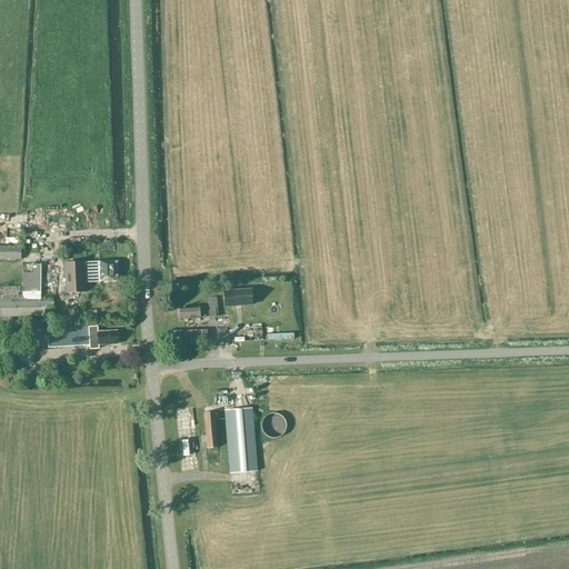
[(20,247),(0,247),(0,260),(20,260),(20,247)]
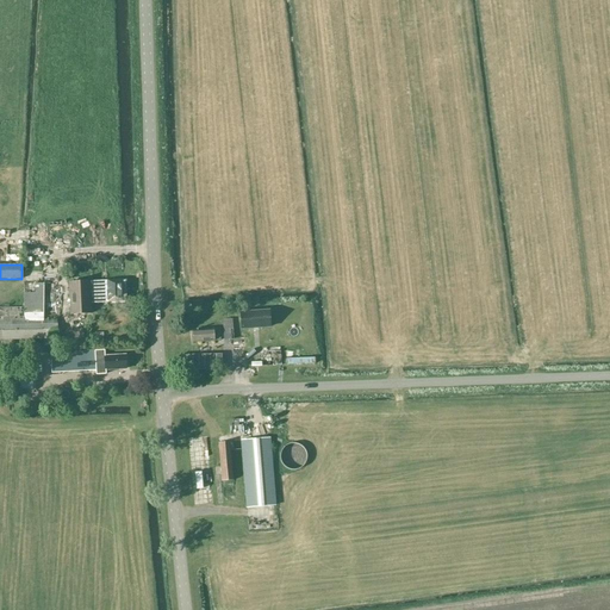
[(123,302),(122,280),(68,282),(69,315),(91,313),(91,303),(123,302)]
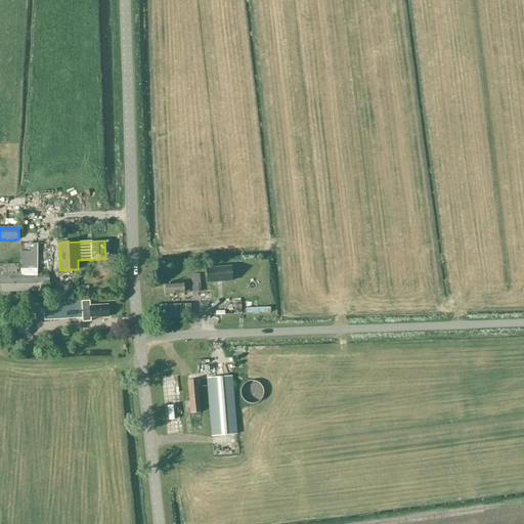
[(37,269),(37,244),(20,244),(19,265),(0,265),(0,292),(49,291),(48,275),(37,275),(37,269)]
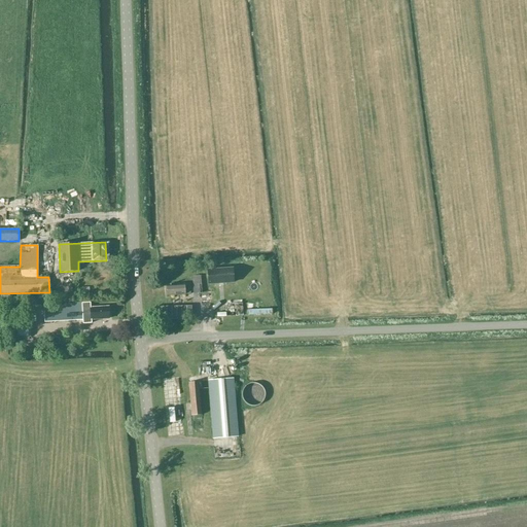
[(233,268),(207,270),(208,284),(234,282),(233,268)]
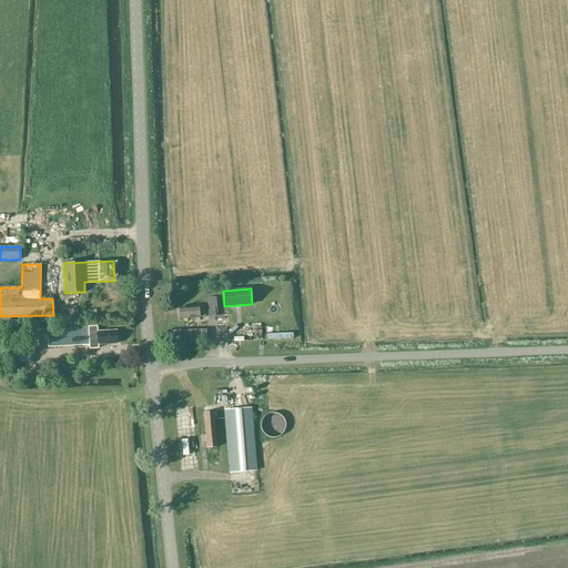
[(64,298),(68,312),(75,310),(72,296),(64,298)]
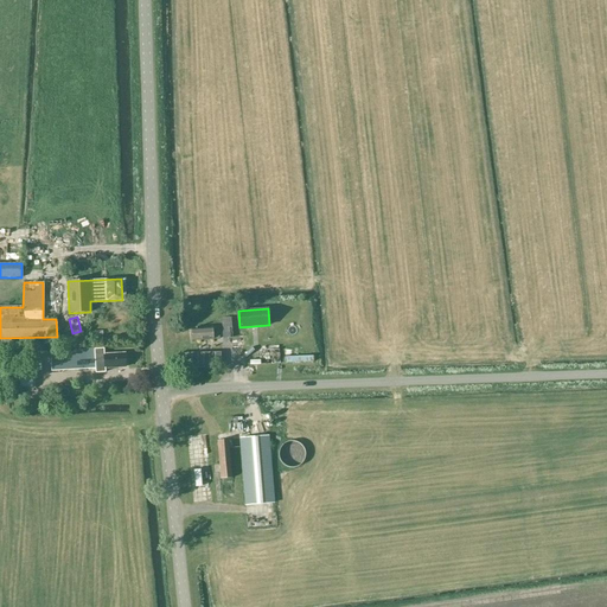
[(223,318),(221,319),(221,321),(222,327),(222,334),(222,338),(232,338),(230,318),(227,318),(223,318)]
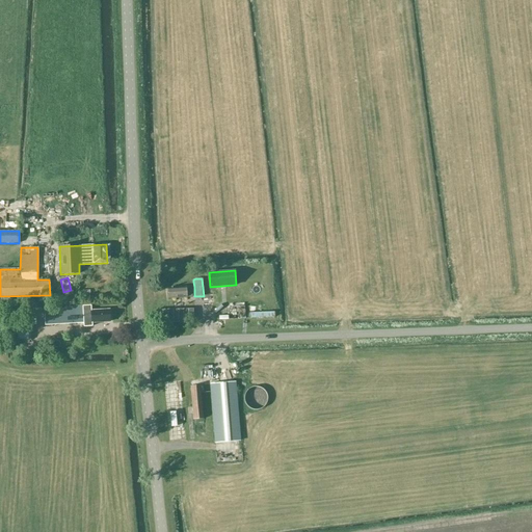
[(185,288),(185,287),(167,289),(168,299),(186,297),(191,297),(191,287),(185,288)]
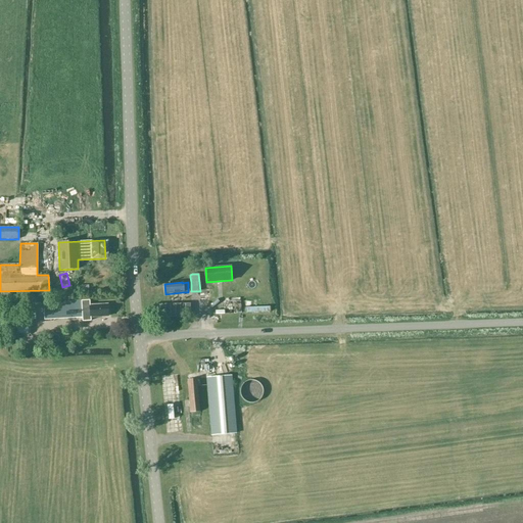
[(88,294),(88,286),(80,286),(80,294),(88,294)]
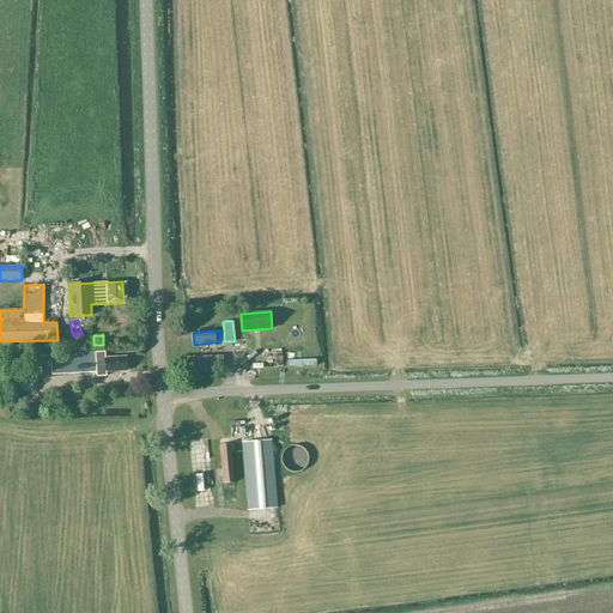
[(95,353),(96,359),(85,359),(85,353),(58,354),(59,375),(105,372),(127,371),(126,357),(103,358),(102,353),(95,353)]
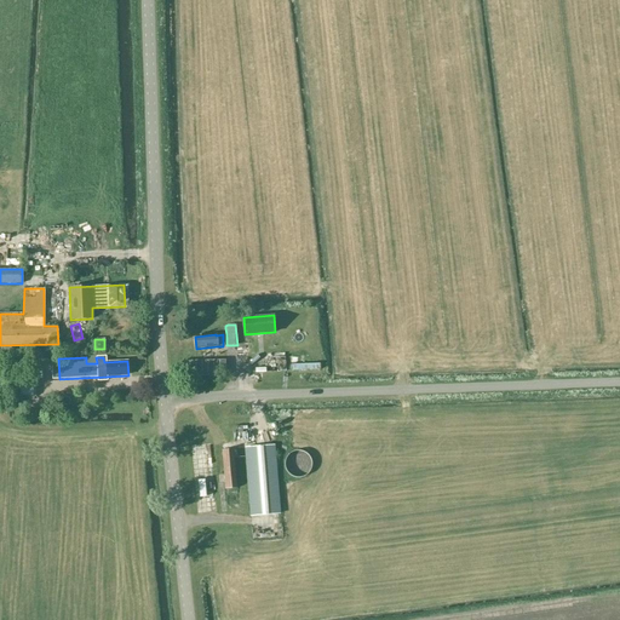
[(288,373),(319,372),(317,359),(288,360),(288,373)]
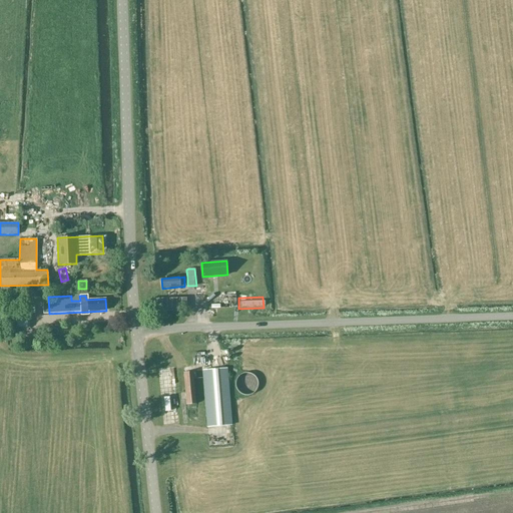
[(74,336),(74,327),(65,327),(65,336),(74,336)]
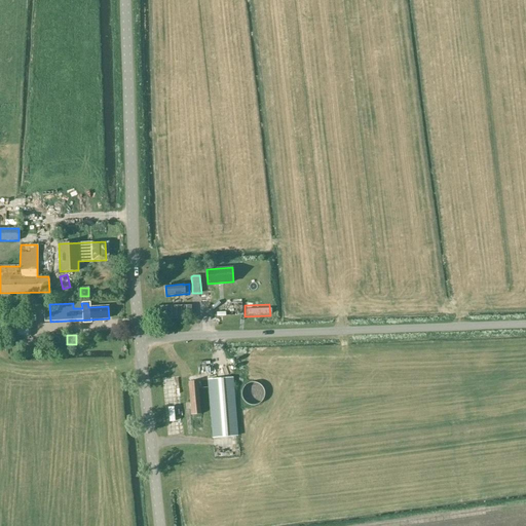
[(205,374),(204,362),(197,363),(197,375),(205,374)]
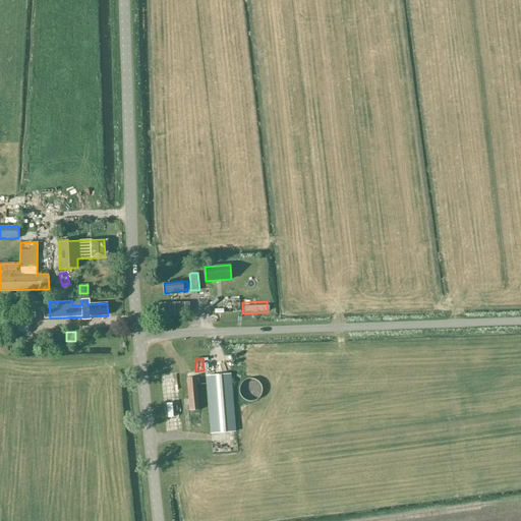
[(235,432),(230,374),(206,377),(210,435),(235,432)]
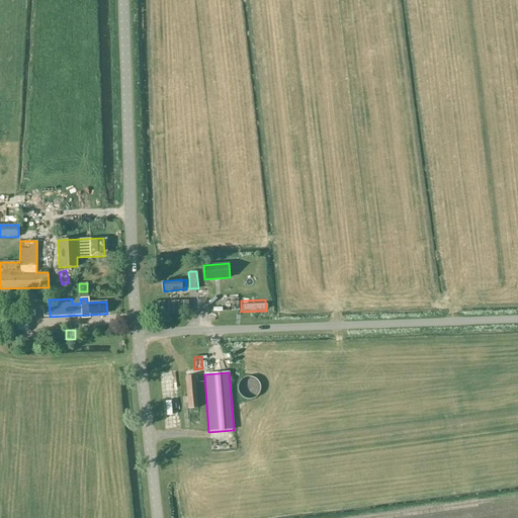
[(197,408),(194,375),(185,376),(187,409),(197,408)]
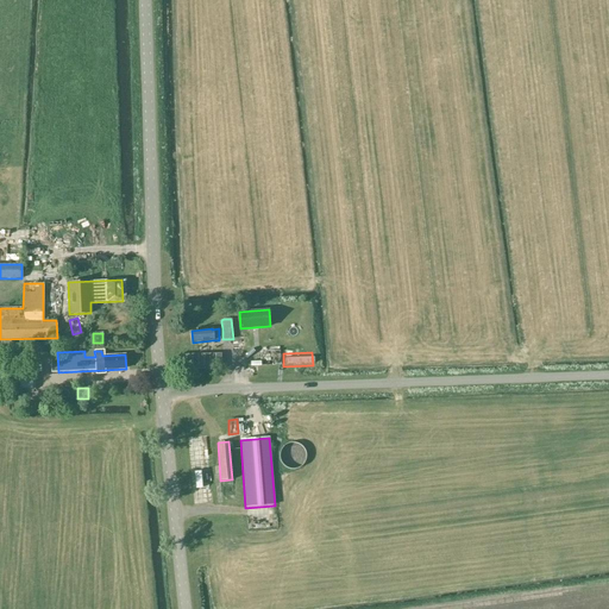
[(306,453),(305,452),(305,451),(303,450),(303,449),(302,447),(301,446),(300,445),(299,444),(296,444),(295,443),(294,443),(293,443),(292,443),(289,443),(288,444),(286,445),(284,445),(283,446),(283,447),(282,449),(281,449),(281,450),(280,451),(280,452),(280,453),(280,454),(278,457),(280,457),(280,459),(280,460),(280,462),(281,463),(282,464),(282,465),(283,466),(284,468),(286,468),(287,469),(288,469),(290,470),(292,470),(293,470),(294,470),(295,470),(296,469),(297,469),(300,468),(301,466),(302,465),(303,464),(305,463),(305,462),(306,459),(306,457),(306,456),(306,454),(306,453)]
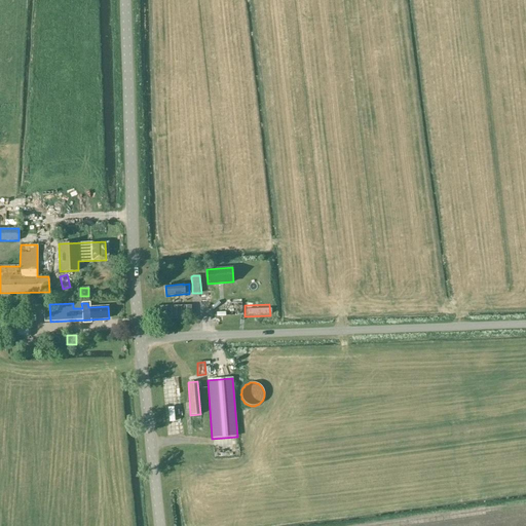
[(190,464),(200,461),(198,456),(199,456),(196,448),(185,451),(190,464)]
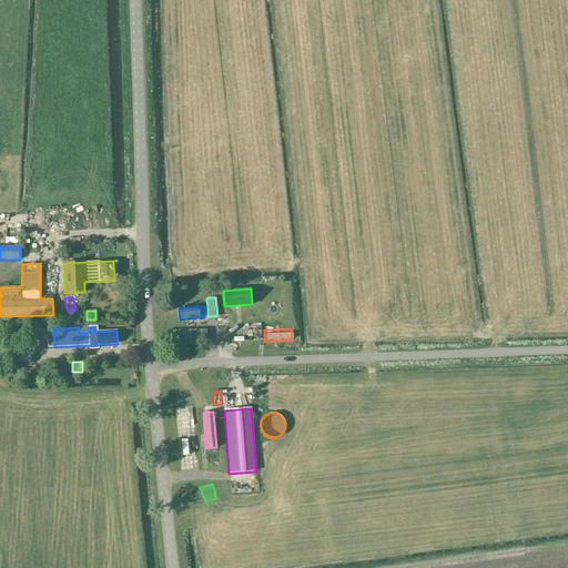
[(232,507),(240,506),(236,490),(230,492),(232,507)]
